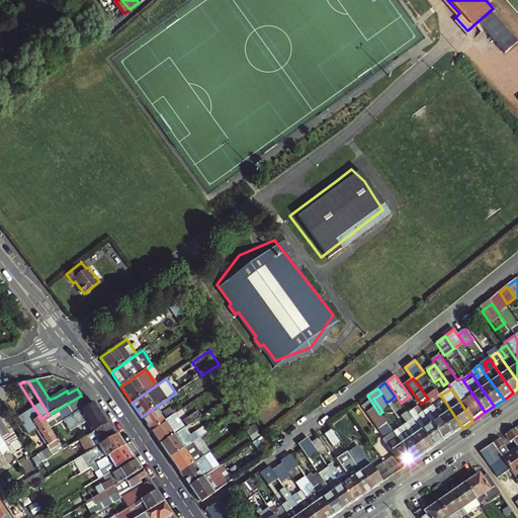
[(386,403),(381,394),(373,399),(382,412),(390,407),(386,403)]
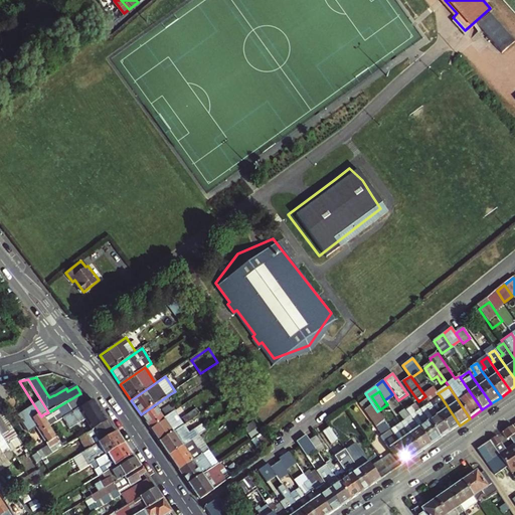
[(50,426),(56,423),(64,418),(68,416),(88,404),(80,393),(48,412),(43,414),(50,426)]
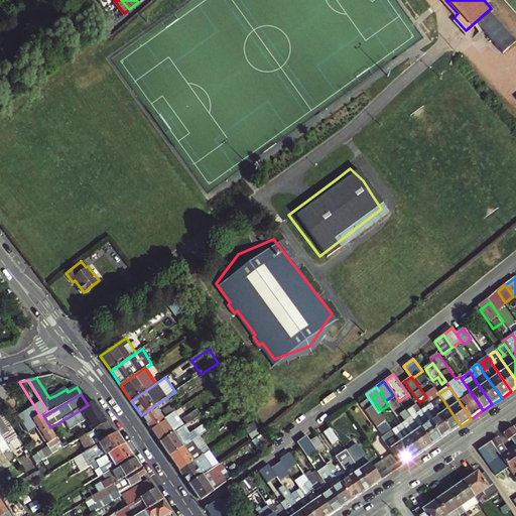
[(141,415),(150,429),(165,419),(158,410),(171,402),(167,397),(141,415)]
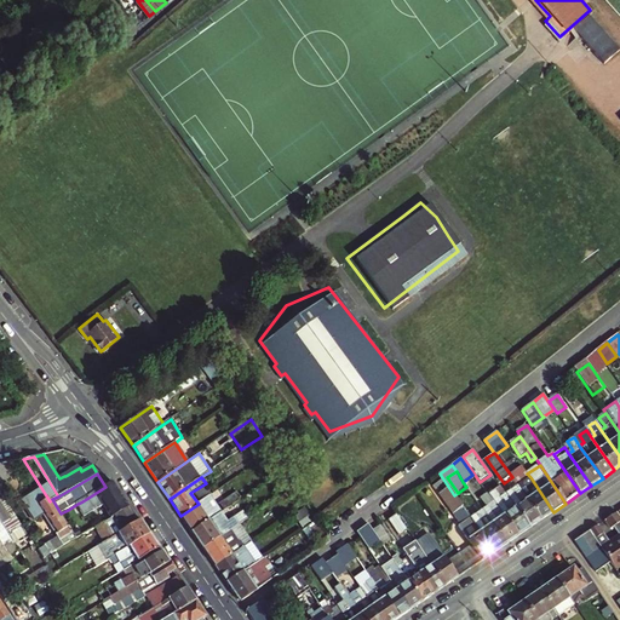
[(518,486),(543,520),(554,512),(530,477),(518,486)]
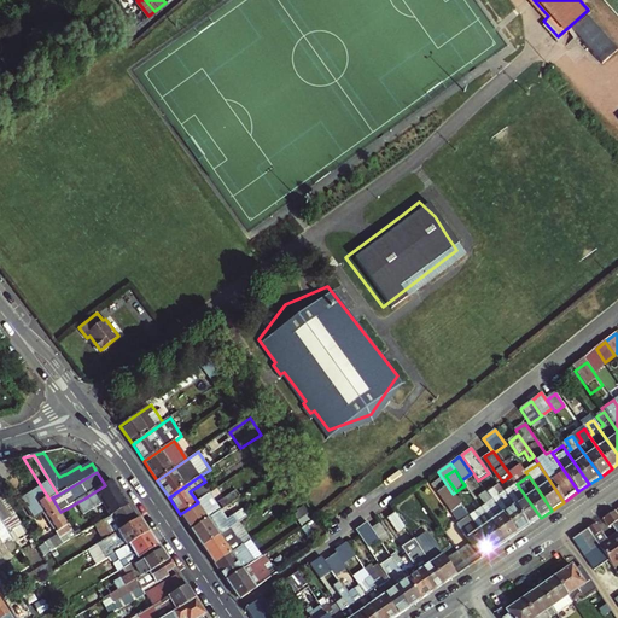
[(493,551),(470,518),(453,494),(443,479),(433,485),(453,513),(460,524),(458,525),(470,543),(458,552),(468,567),(493,551)]
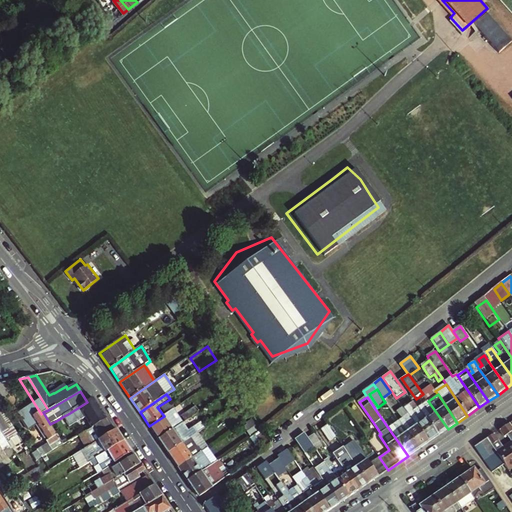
[(87,402),(68,414),(64,416),(70,427),(85,418),(91,429),(108,418),(94,398),(87,402)]
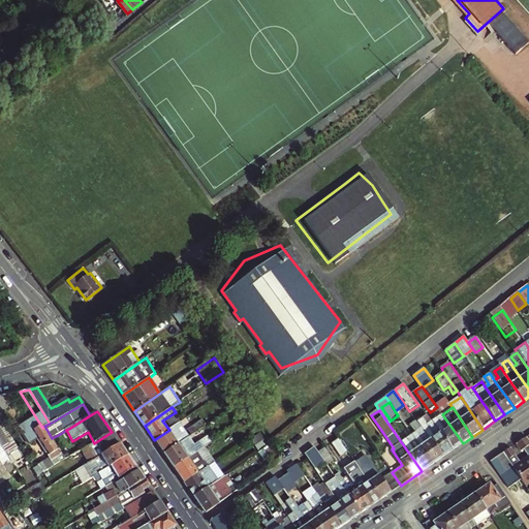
[(452,450),(463,443),(442,414),(431,423),(452,450)]
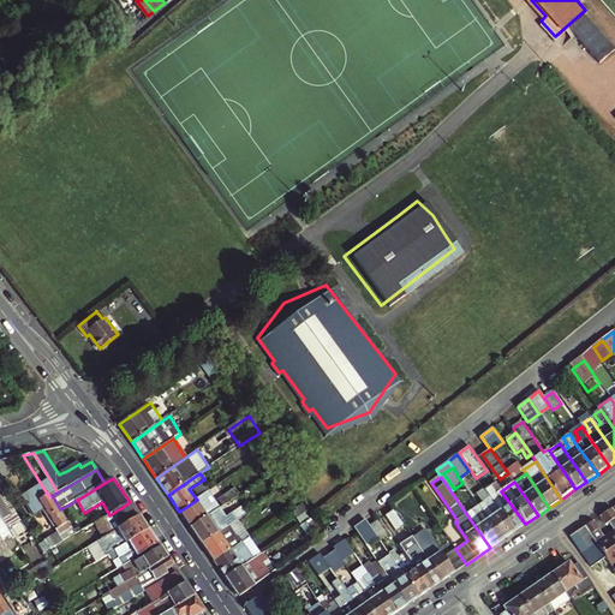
[(201,497),(208,493),(212,490),(207,483),(195,490),(201,497)]
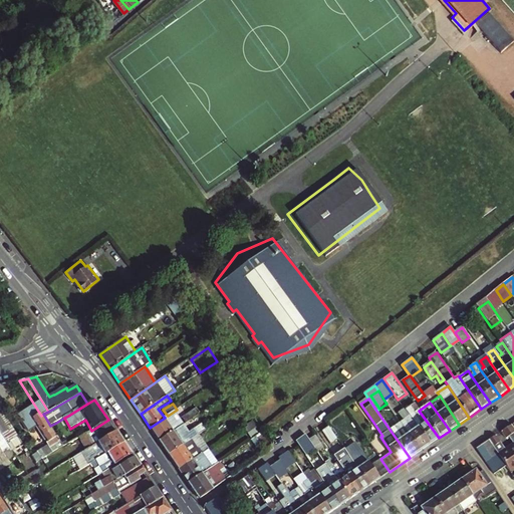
[(415,404),(406,411),(429,445),(439,438),(419,411),(415,404)]
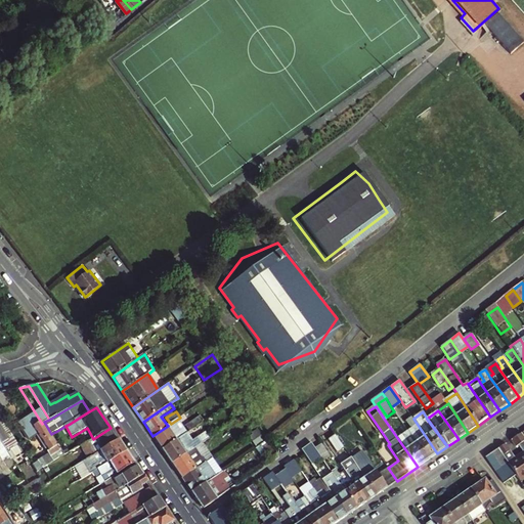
[(0,438),(9,453),(20,446),(0,415),(0,438)]
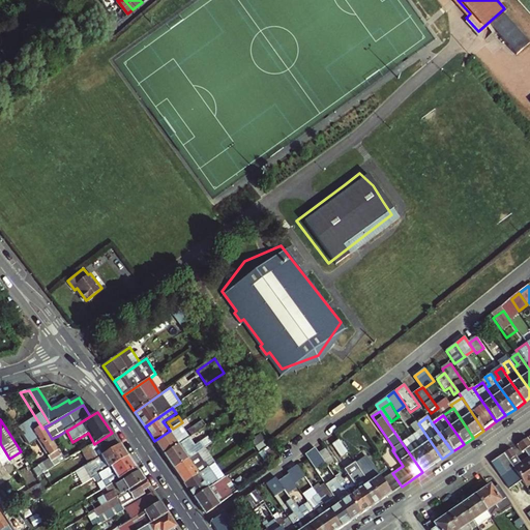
[(188,431),(193,436),(203,429),(208,425),(204,420),(188,431)]
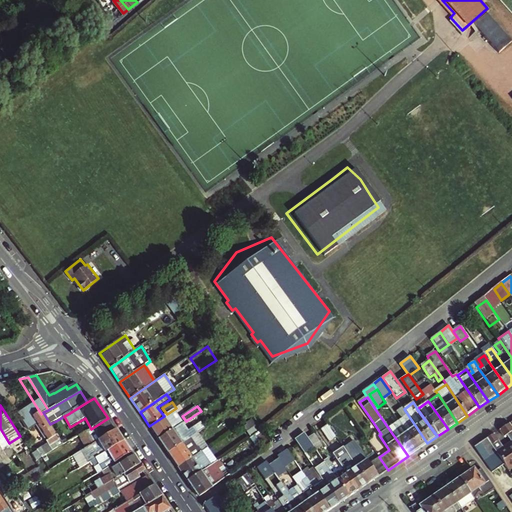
[(393,412),(400,422),(419,449),(427,443),(404,409),(402,406),(393,412)]
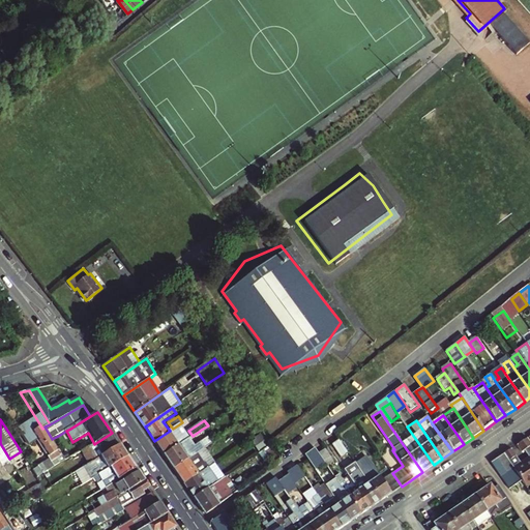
[(33,434),(26,422),(16,429),(27,445),(36,439),(50,461),(39,467),(45,474),(65,462),(52,439),(45,427),(42,429),(33,434)]
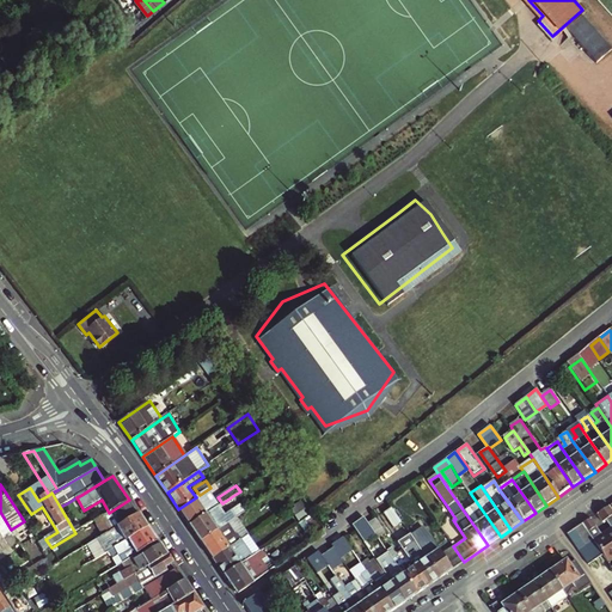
[(190,526),(219,507),(207,490),(200,495),(196,497),(178,509),(190,526)]
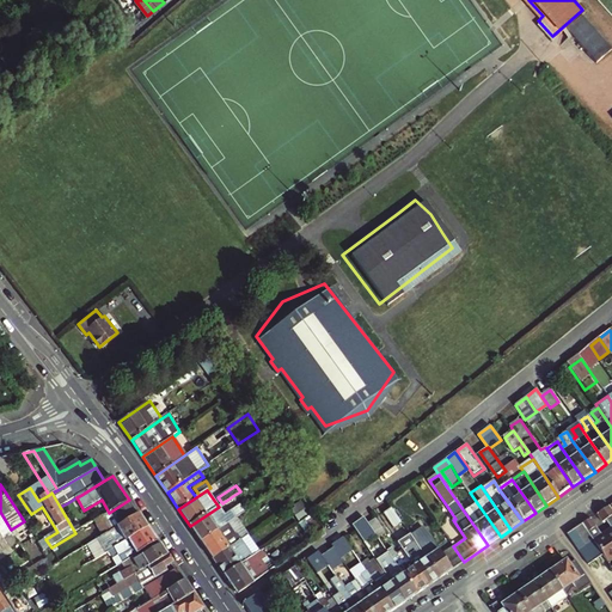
[(109,513),(95,521),(104,536),(139,515),(129,500),(109,513)]
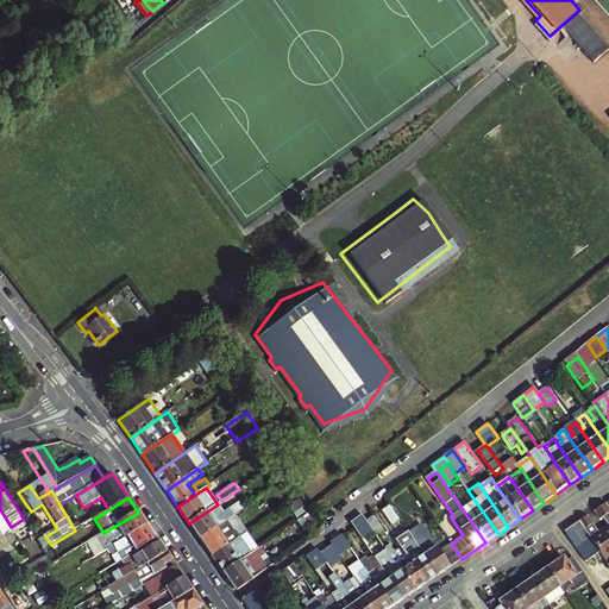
[(476,502),(463,510),(485,542),(498,534),(476,502)]
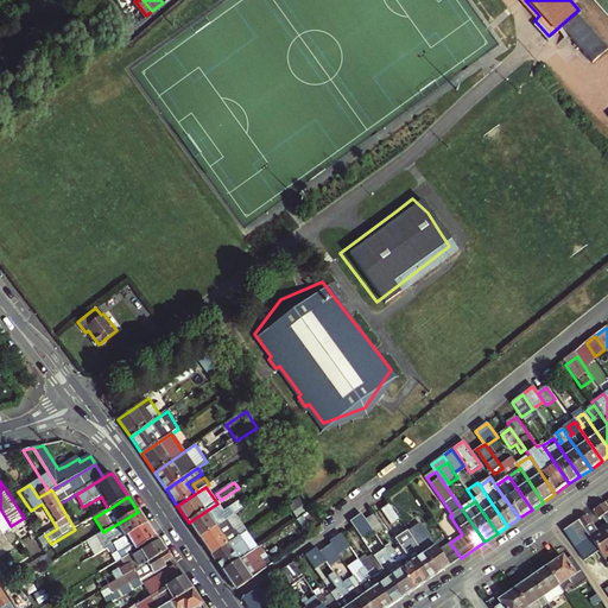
[(239,502),(232,508),(235,515),(240,512),(244,510),(239,502)]
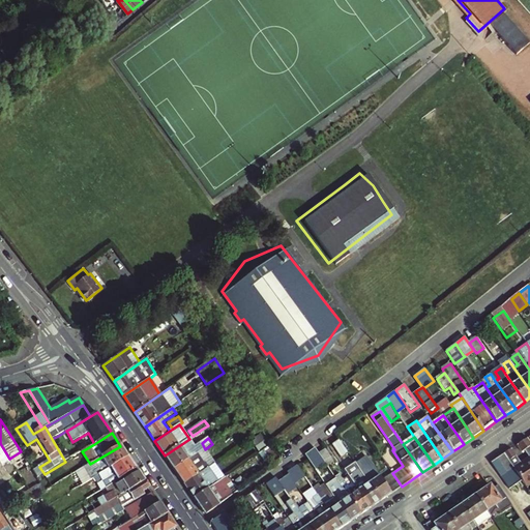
[(195,447),(189,439),(165,455),(175,470),(200,453),(205,449),(202,443),(195,447)]
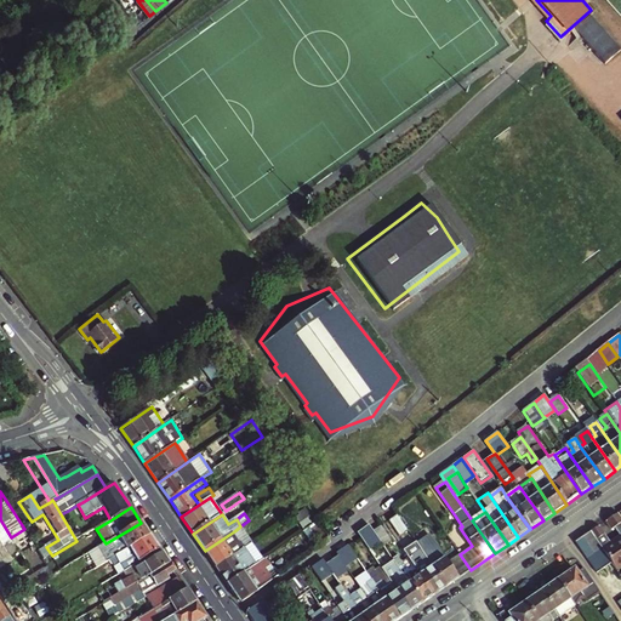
[(620,541),(613,547),(599,528),(591,533),(602,548),(613,563),(617,570),(620,568),(620,518),(617,514),(605,523),(613,533),(616,530),(620,536),(620,541)]
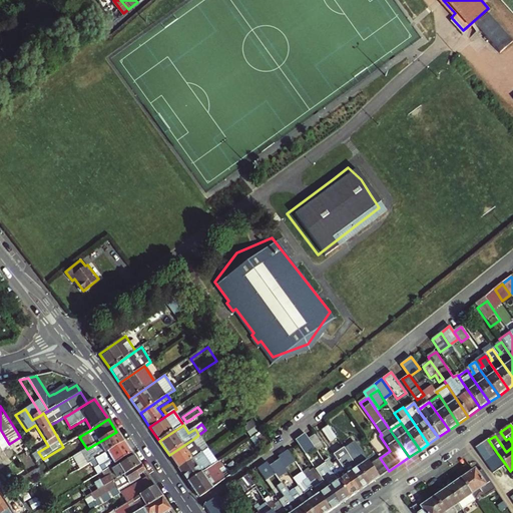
[(332,442),(337,439),(330,428),(325,431),(332,442)]
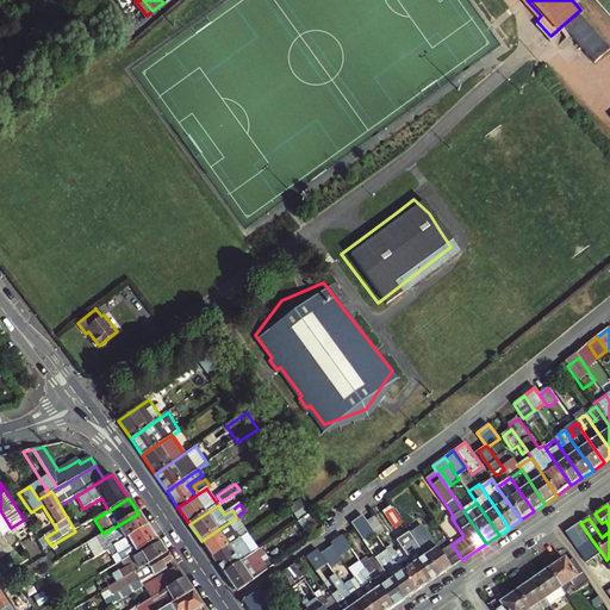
[(11,528),(0,510),(0,533),(10,548),(20,541),(17,536),(11,528)]
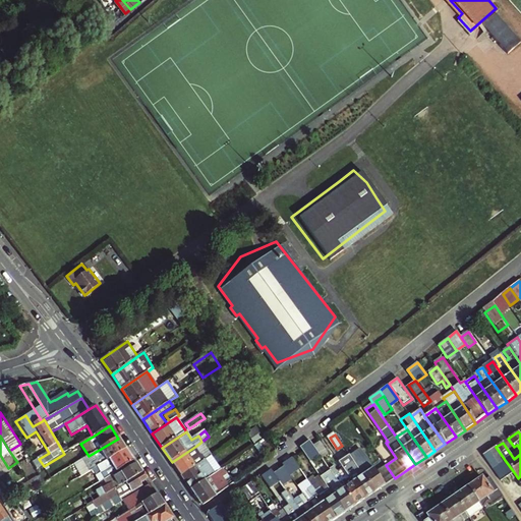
[(126,450),(118,439),(89,456),(83,459),(91,471),(94,469),(108,460),(126,450)]
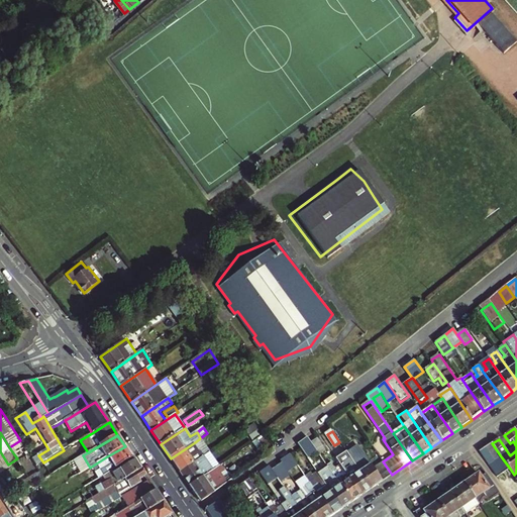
[(200,438),(195,442),(204,455),(213,449),(204,435),(200,438)]
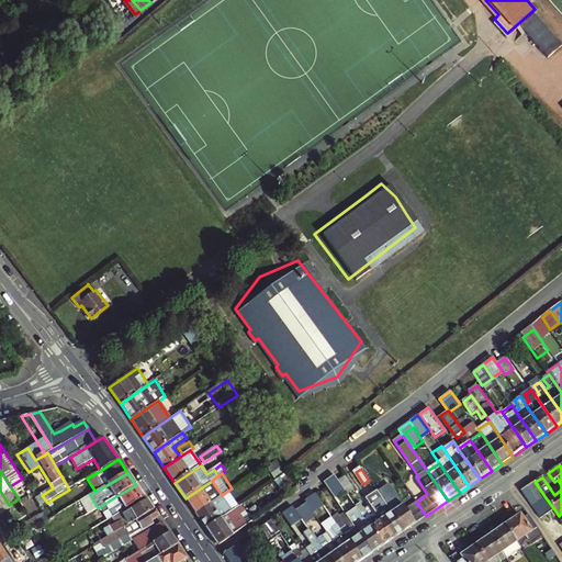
[(298,486),(289,474),(281,480),(289,492),(298,486)]
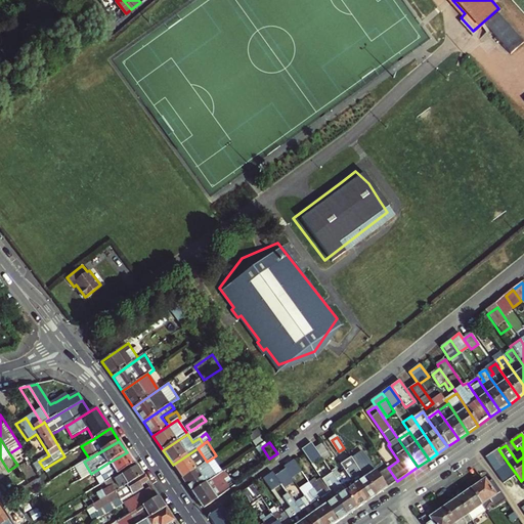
[(316,448),(324,461),(331,456),(321,444),(316,448)]
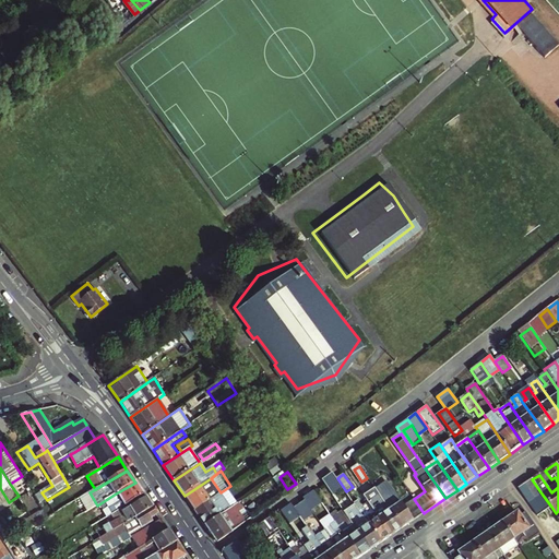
[(22,476),(10,484),(15,491),(26,484),(22,476)]
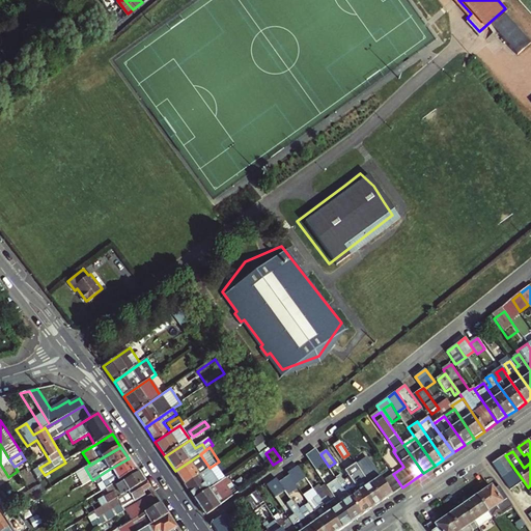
[(324,470),(329,467),(320,454),(319,453),(314,456),(324,470)]
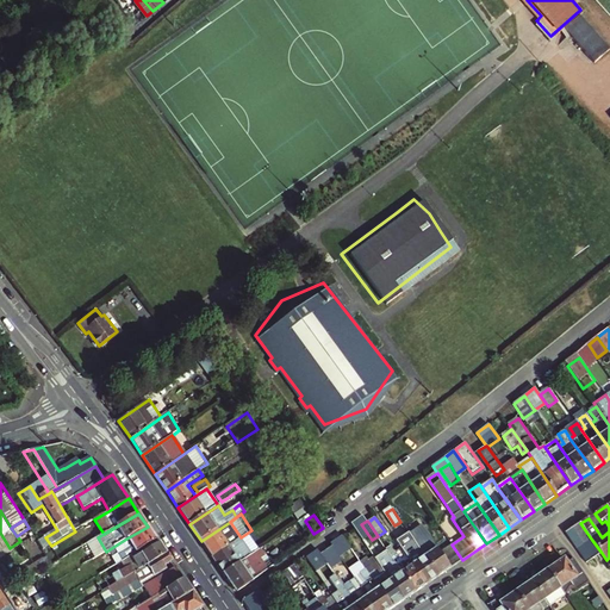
[(212,558),(241,537),(230,522),(201,541),(212,558)]
